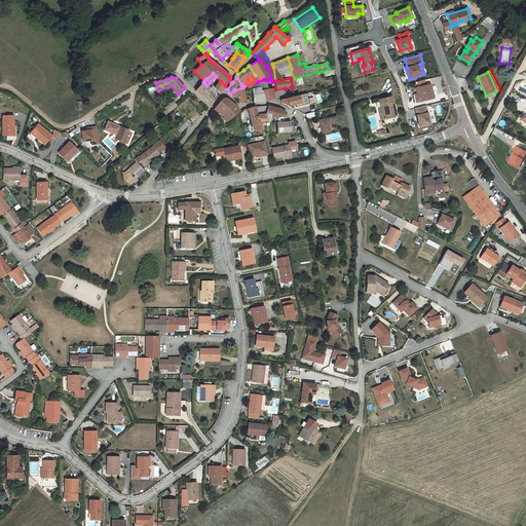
[(262,89),(268,88),(266,82),(265,79),(264,79),(257,82),(257,81),(251,83),(252,89),(262,87),(262,89)]
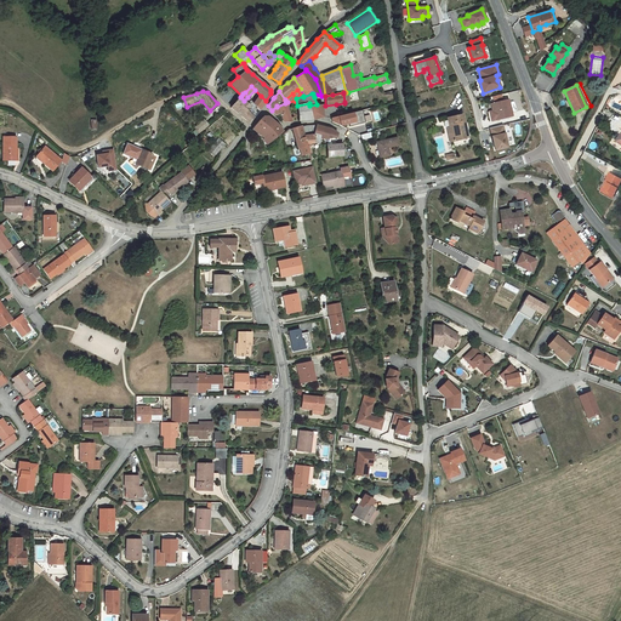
[(258,110),(266,101),(261,96),(254,104),(258,110)]
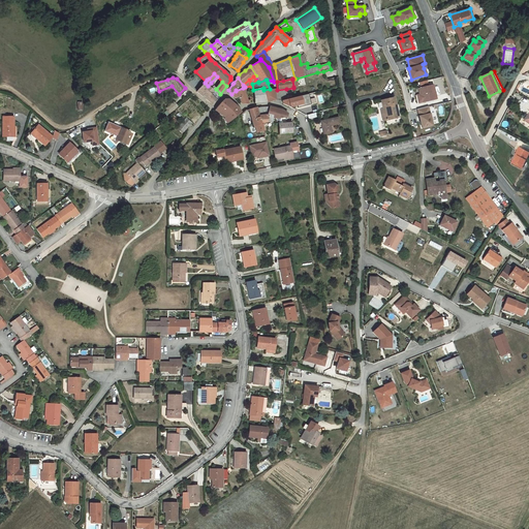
[(215,101),(220,94),(216,89),(215,88),(213,86),(211,88),(208,86),(205,83),(196,92),(210,102),(212,103),(214,101),(215,101)]
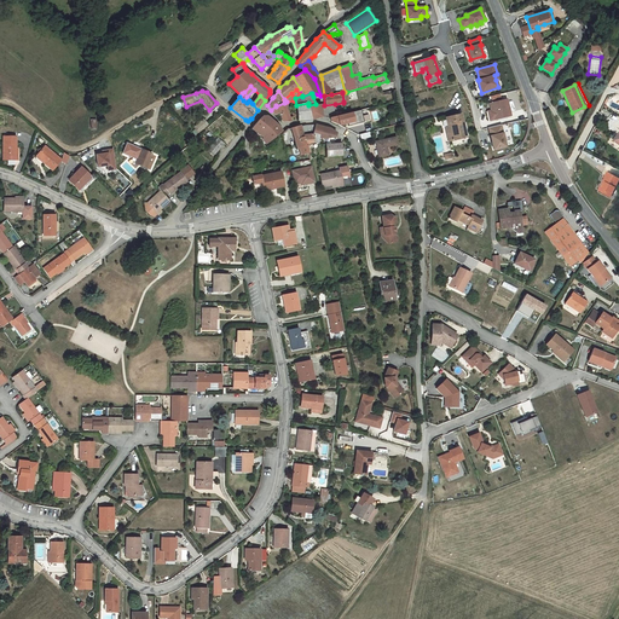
[(512,116),(508,99),(493,103),(496,109),(492,110),(493,120),(512,116)]
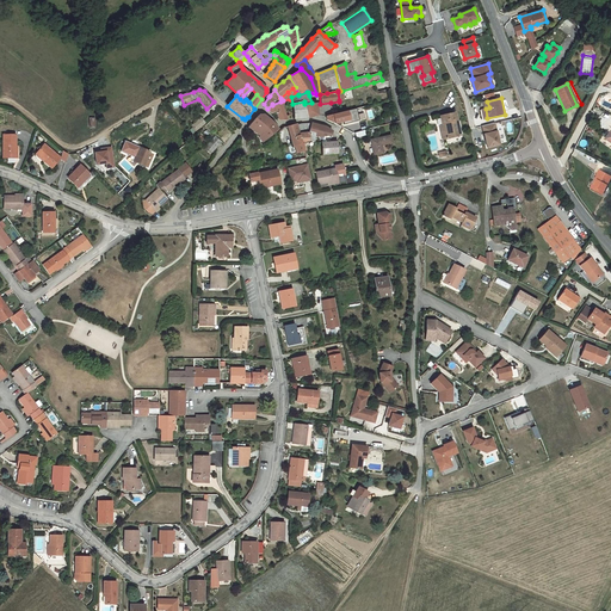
[(287,121),(281,104),(281,103),(281,102),(272,105),(272,104),(267,109),(272,113),(275,111),(278,121),(287,121)]
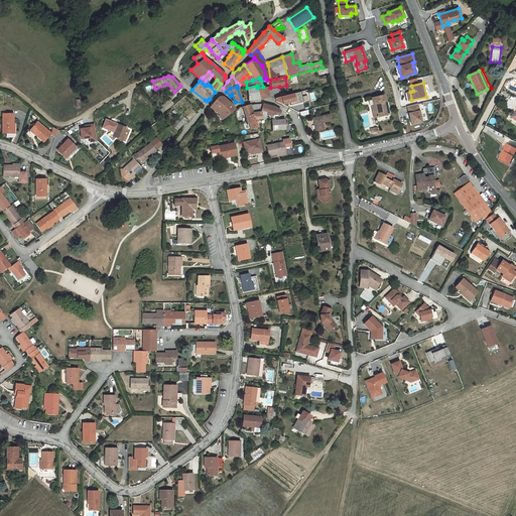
[(248,101),(260,100),(258,92),(256,93),(255,88),(257,88),(257,86),(247,88),(247,94),(248,101)]
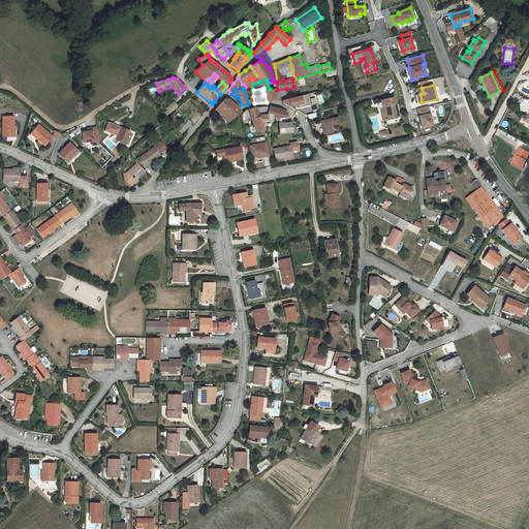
[(270,89),(263,90),(261,90),(262,95),(265,94),(267,102),(268,101),(275,99),(275,95),(274,89),(270,89)]
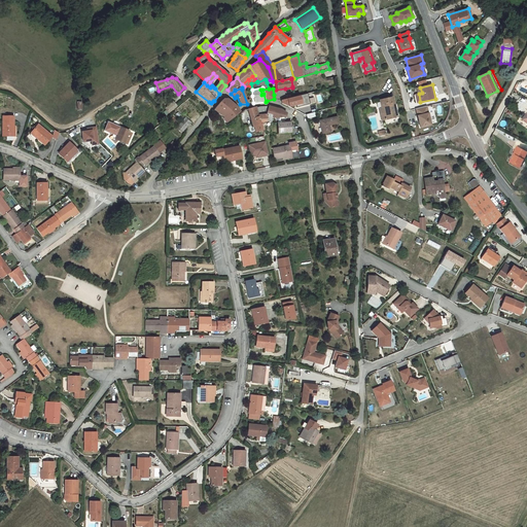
[(302,104),(295,105),(296,107),(310,104),(307,94),(300,96),(302,104)]
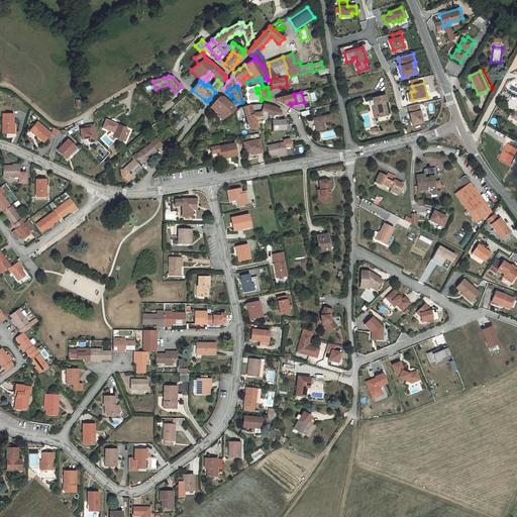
[(296,102),(294,94),(282,97),(276,98),(277,102),(283,105),(290,103),(296,102)]
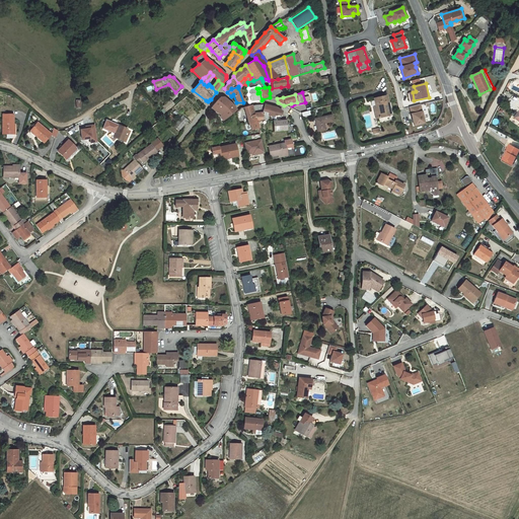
[(386,95),(374,98),(375,106),(378,118),(391,115),(386,95)]
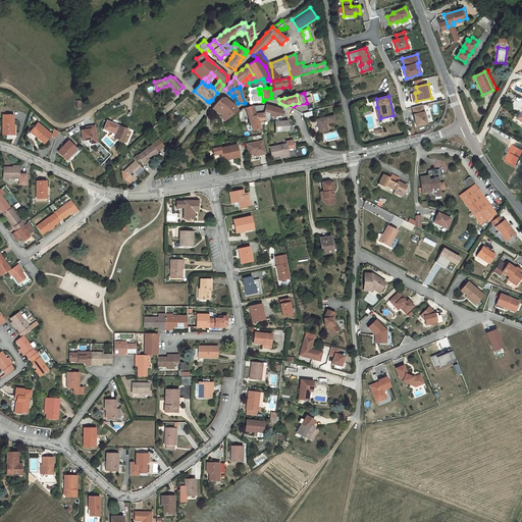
[(227,119),(238,111),(235,106),(225,98),(220,98),(213,106),(223,114),(227,119)]
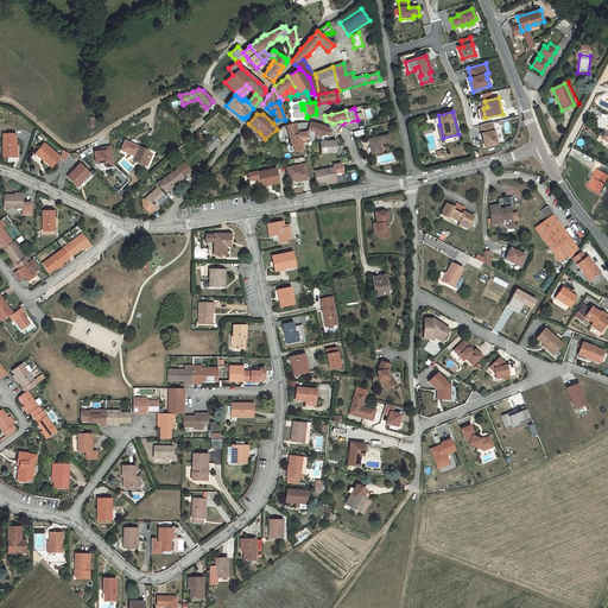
[(200,118),(192,124),(196,130),(204,122),(200,118)]
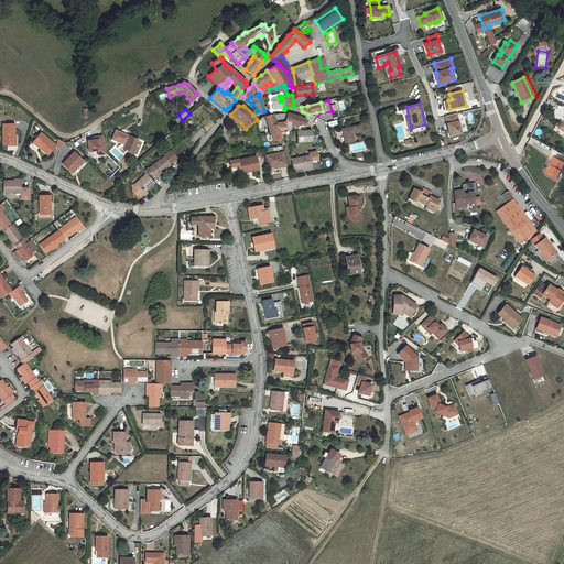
[(288,114),(273,115),(277,122),(284,122),(285,121),(288,114)]
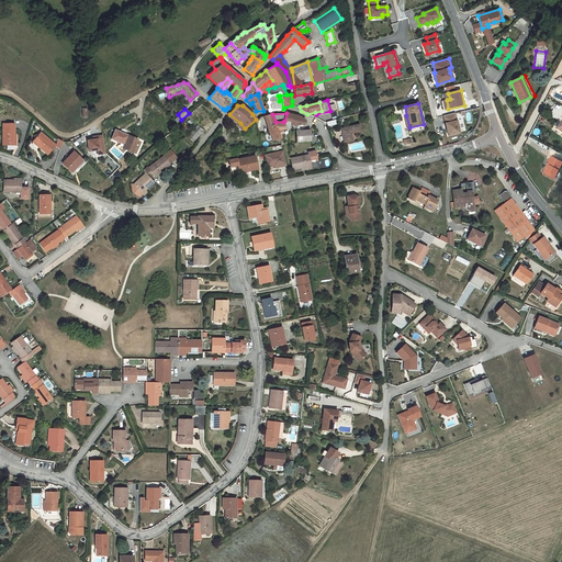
[(290,123),(290,125),(304,124),(305,121),(299,116),(287,113),(284,121),(290,123)]
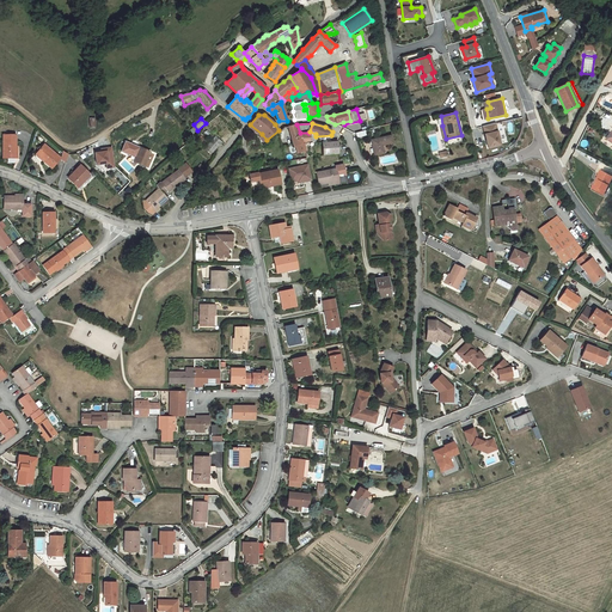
[(262,134),(250,124),(249,128),(249,129),(250,128),(261,136),(259,138),(263,142),(267,140),(262,134)]
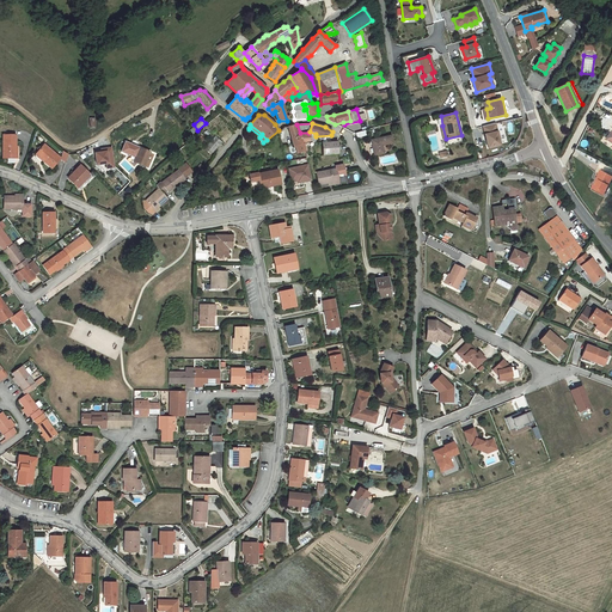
[(303,145),(300,133),(297,124),(288,127),(292,139),(294,147),(295,147),(297,153),(305,152),(305,151),(304,144),(303,145)]
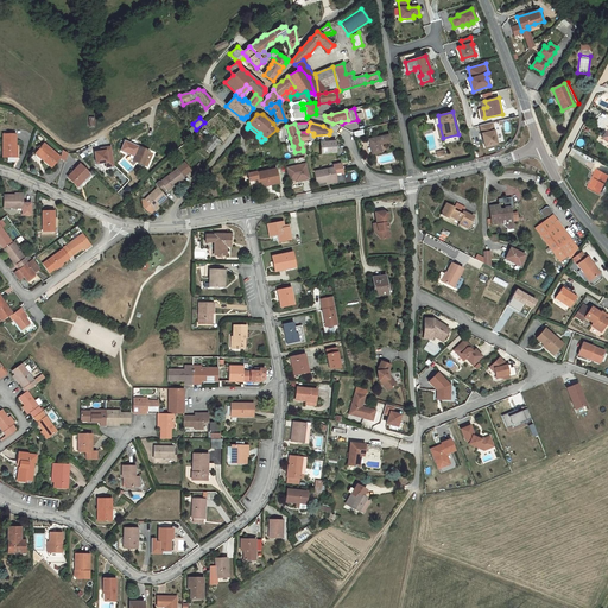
[(496,145),(492,124),(479,126),(485,147),(496,145)]
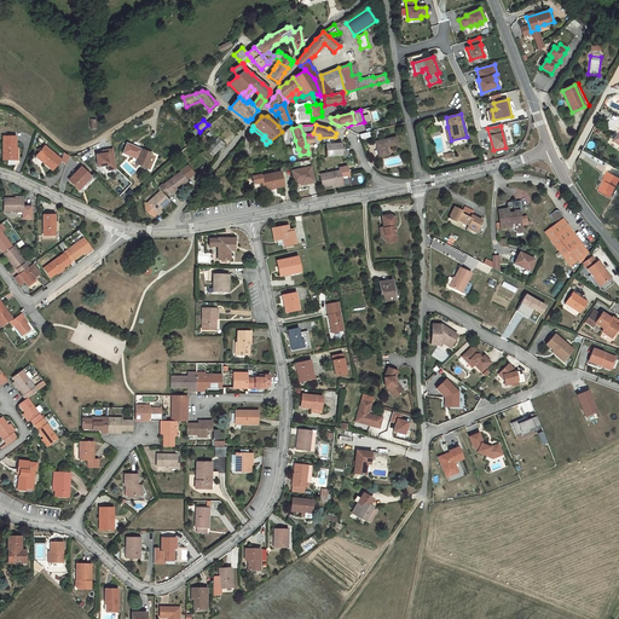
[(313,133),(312,134),(304,134),(306,146),(307,145),(310,145),(310,143),(318,143),(319,138),(319,136),(313,133)]
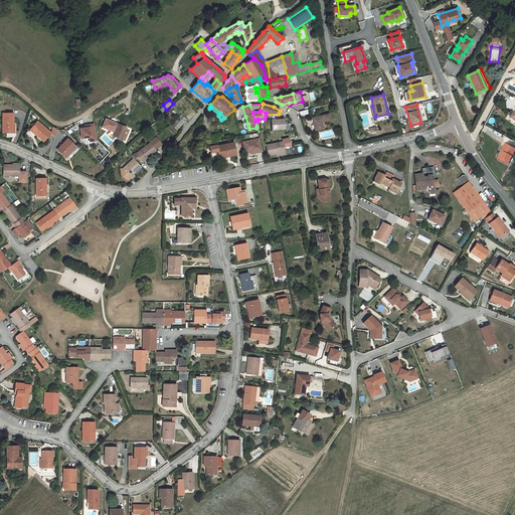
[(13,114),(3,114),(3,133),(13,133),(13,124),(13,114)]
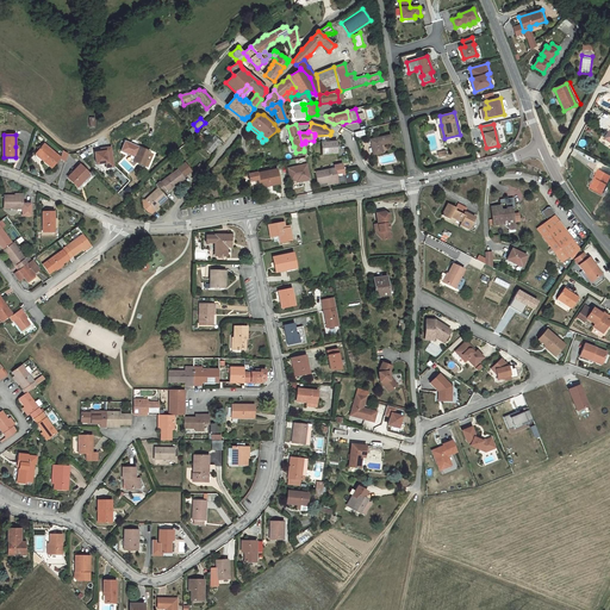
[(221,142),(215,136),(209,143),(215,149),(221,142)]
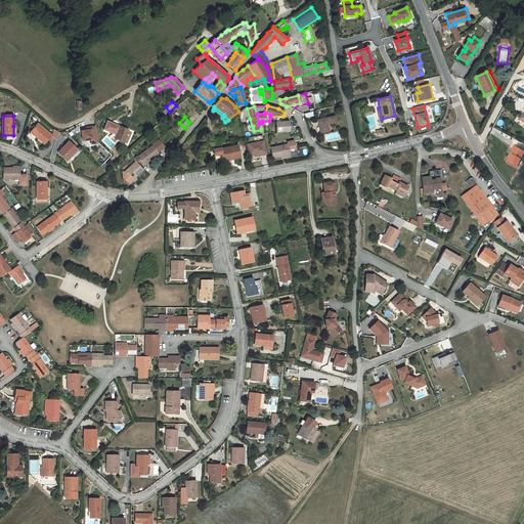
[(335,117),(318,120),(320,132),(329,131),(326,124),(336,122),(335,117)]
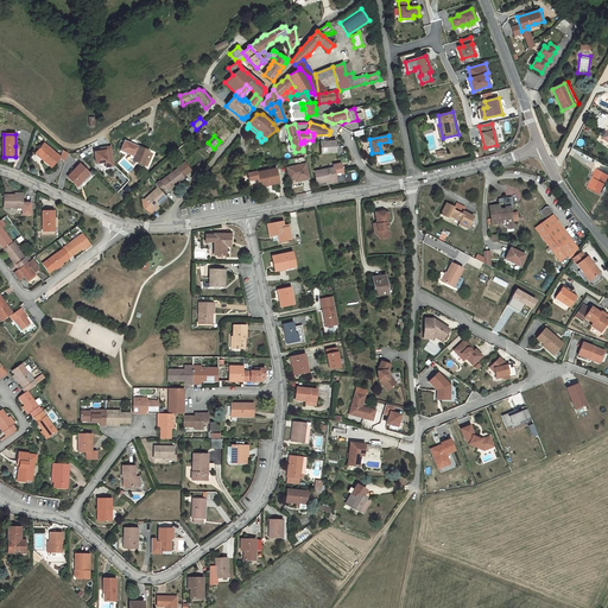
[(336,153),(335,140),(320,141),(321,154),(336,153)]
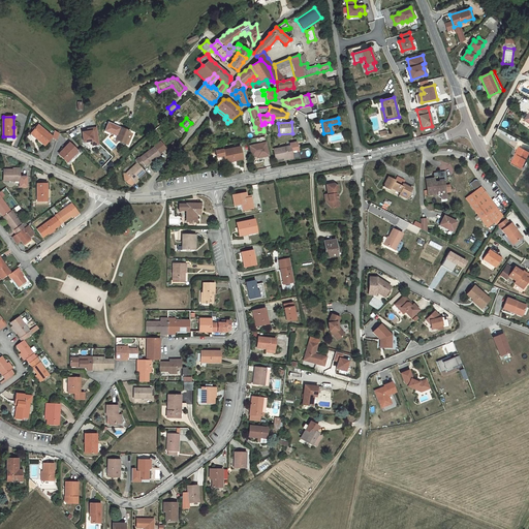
[(129,131),(109,123),(104,131),(118,136),(116,139),(124,144),(129,131)]
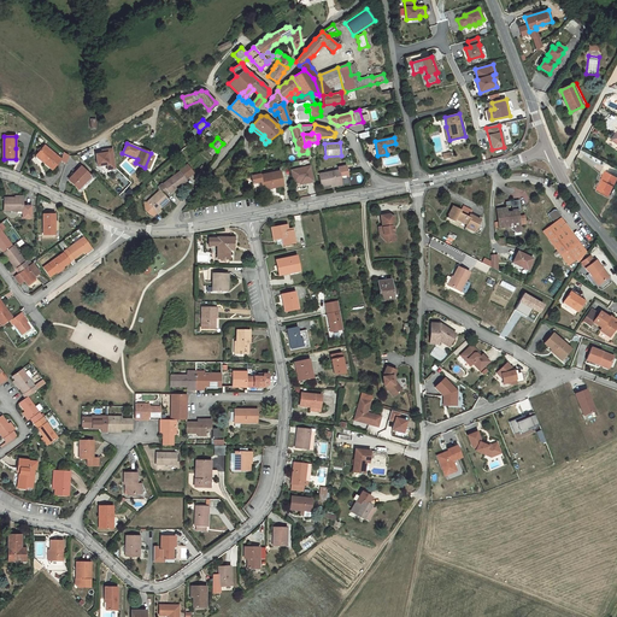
[(177,156),(183,148),(181,145),(180,146),(178,145),(172,151),(177,156)]
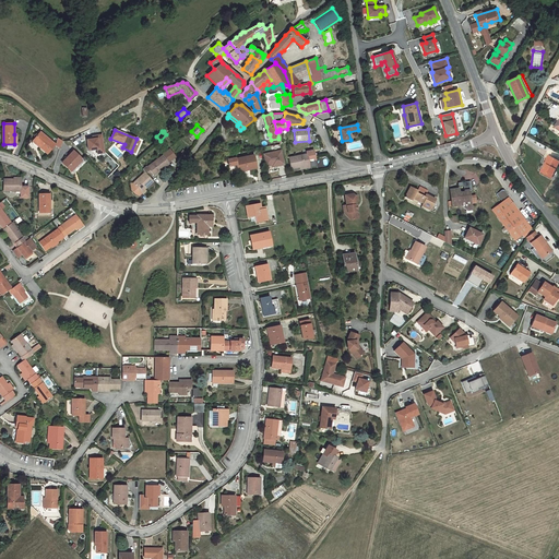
[(192,141),(197,137),(191,131),(187,135),(192,141)]
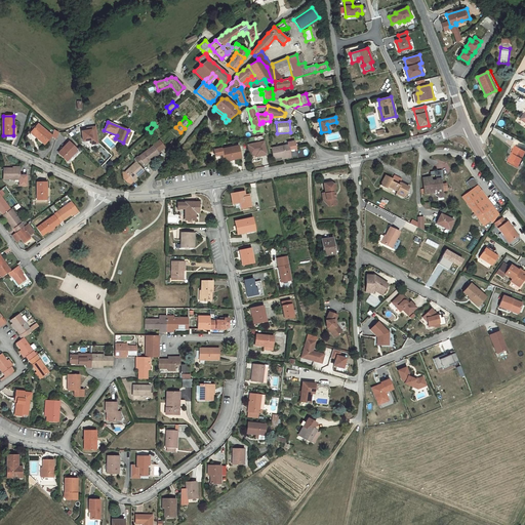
[(38,124),(32,131),(38,136),(37,137),(44,145),(51,135),(38,124)]
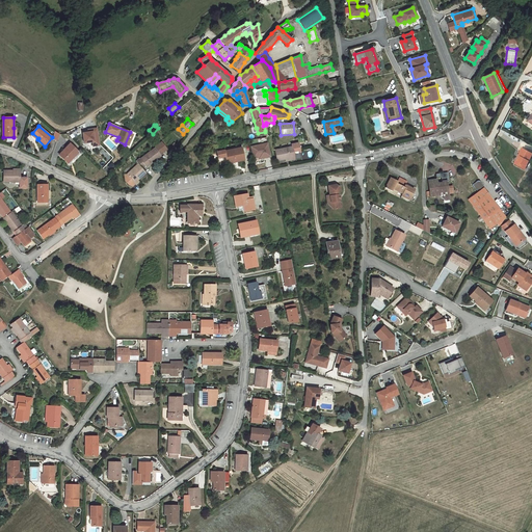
[(88,132),(82,133),(84,143),(92,142),(94,147),(100,145),(97,129),(91,129),(92,132),(88,132)]
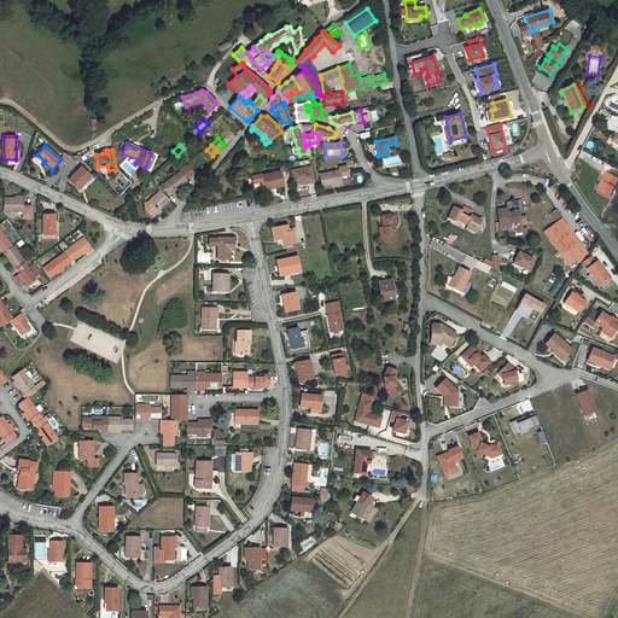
[(188,165),(179,172),(180,172),(186,180),(194,174),(188,165)]
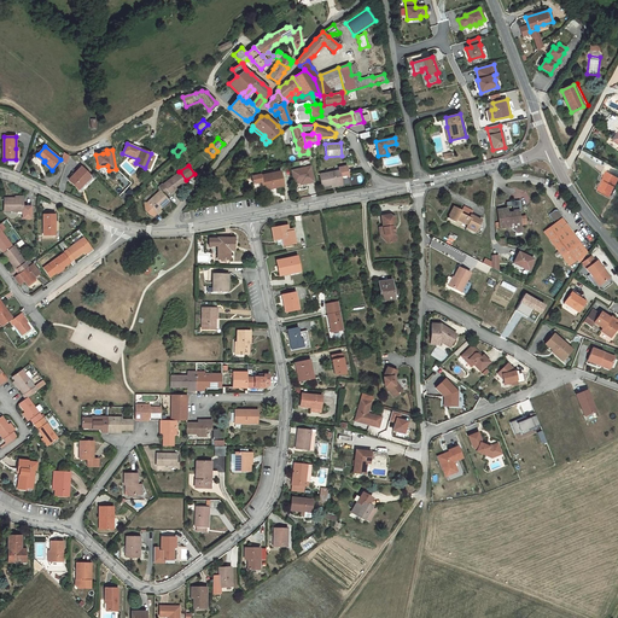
[(69,180),(79,190),(91,176),(81,167),(69,180)]
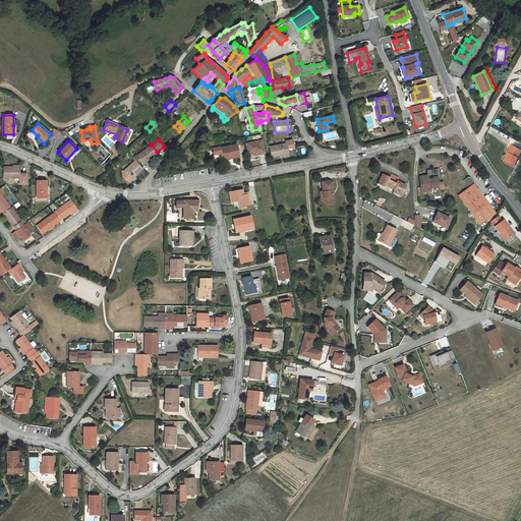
[(263,140),(245,143),(247,155),(253,154),(256,154),(256,155),(265,154),(263,140)]
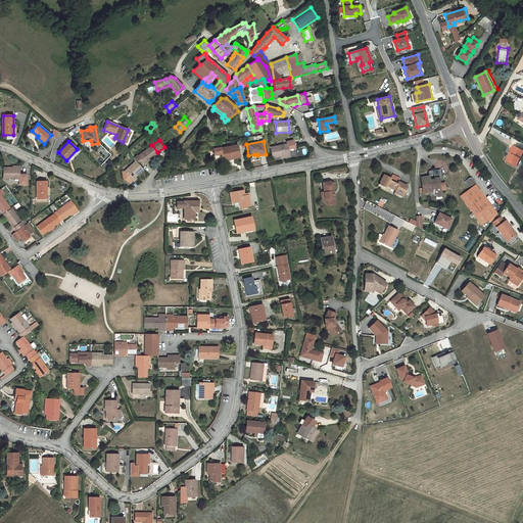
[(287,144),(270,147),(272,158),(280,156),(289,154),(288,149),(288,148),(294,147),(293,141),(287,142),(287,144)]
